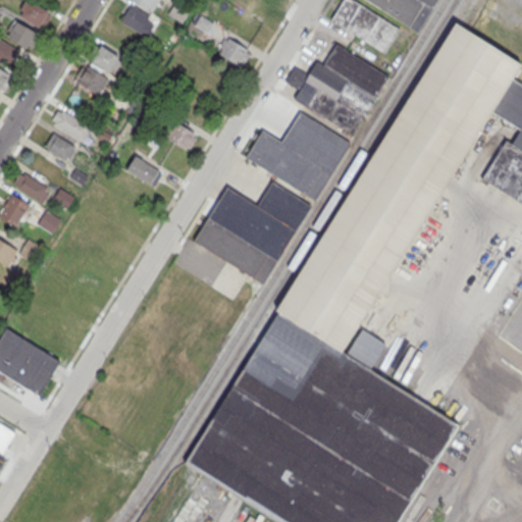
[(30,0),(28,2),(24,0),(19,8),(22,11),(20,14),(38,25),(47,10),(30,0)]
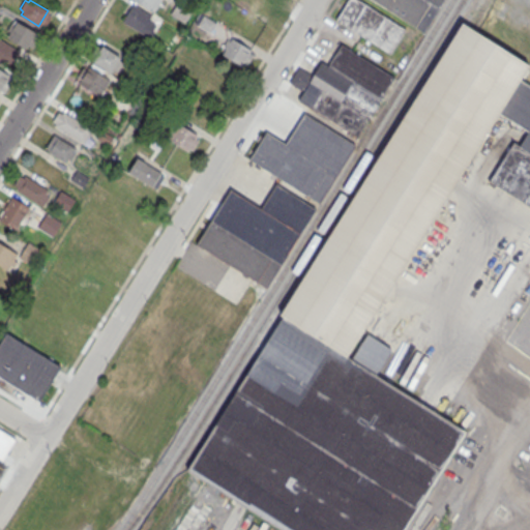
[(131,0),(153,12),(159,0),(131,0)]
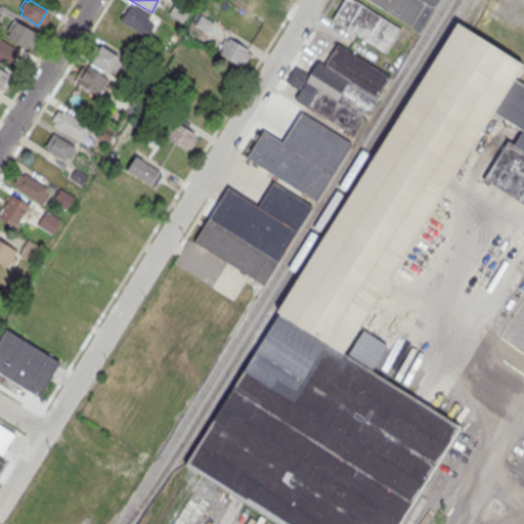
[(176,0),(168,13),(182,23),(191,8),(178,0),(176,0)]
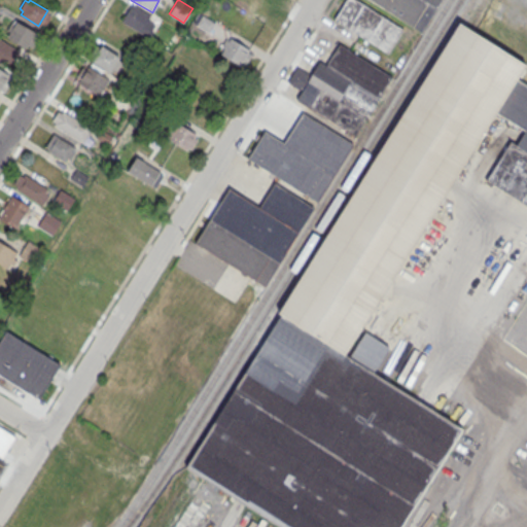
[(387,53),(403,28),(358,0),(346,0),(334,20),(387,53)]
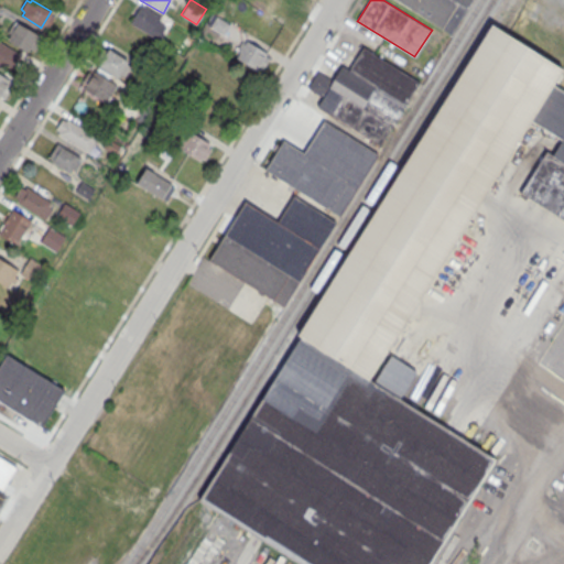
[(397,0),(442,28),(458,2),(454,0),(397,0)]
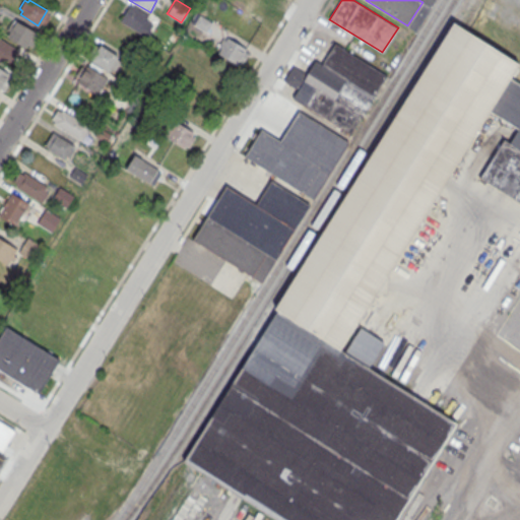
[(130,4),(120,19),(145,36),(152,23),(145,19),(148,13),(130,4)]
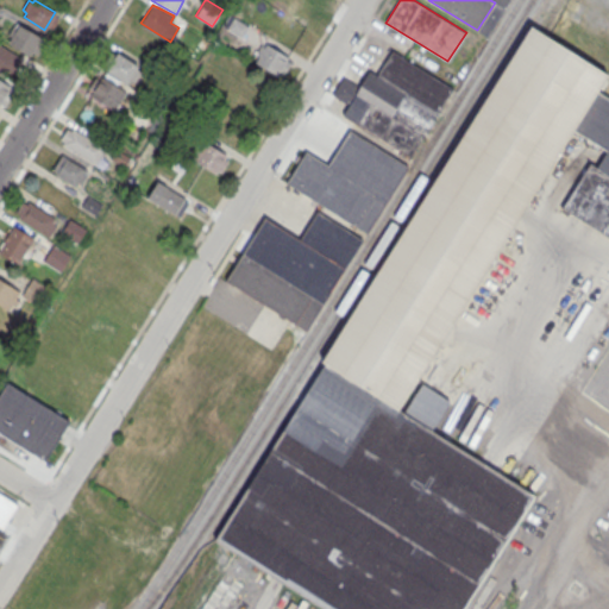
[(233,17),(227,29),(242,37),(249,25),(233,17)]
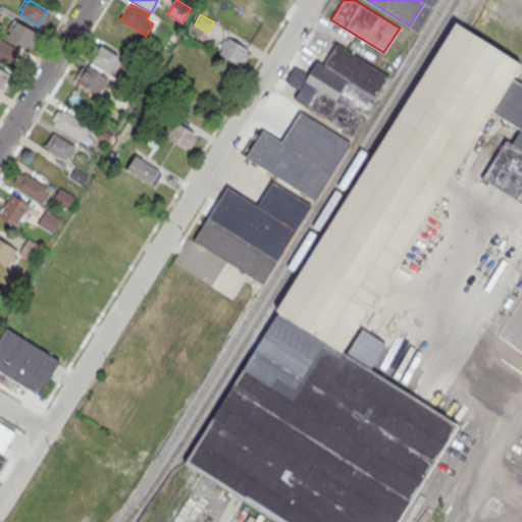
[(178,464),(454,21),(464,28),(518,62),(509,76),(521,84),(521,204),(479,177),(504,138),(510,142),(518,128),(488,109),(385,275),(384,294),(372,295),(337,352),(456,423),(392,521),(271,521),(187,469),(178,464)]
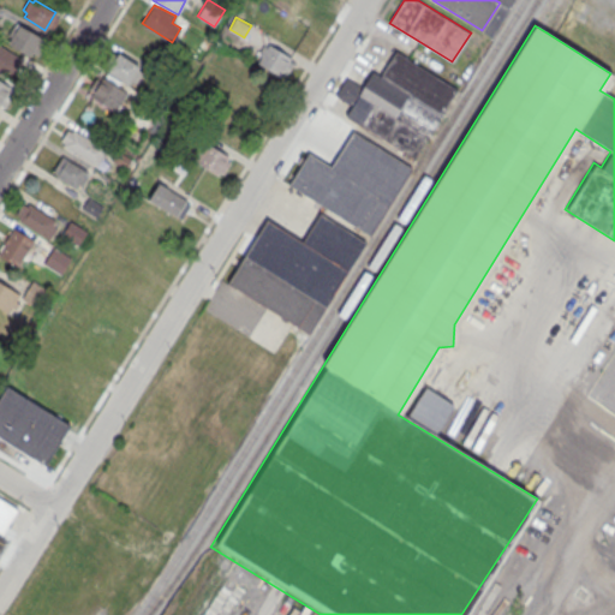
[(9,46),(33,59),(43,41),(18,27),(9,46)]
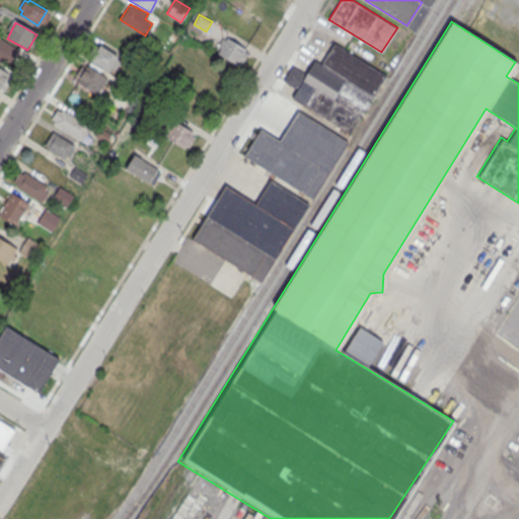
[(174,28),(168,39),(173,42),(179,31),(174,28)]
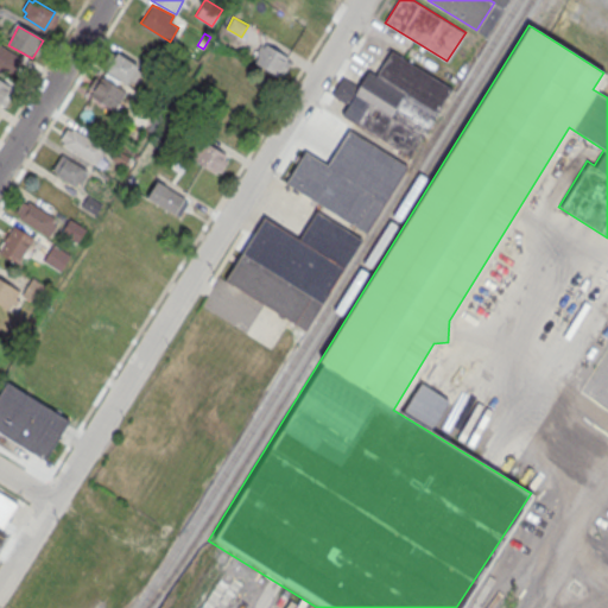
[(254,62),(276,74),(278,71),(283,74),(289,62),(285,59),(287,56),(266,44),(264,48),(259,44),(254,54),(258,56),(254,62)]
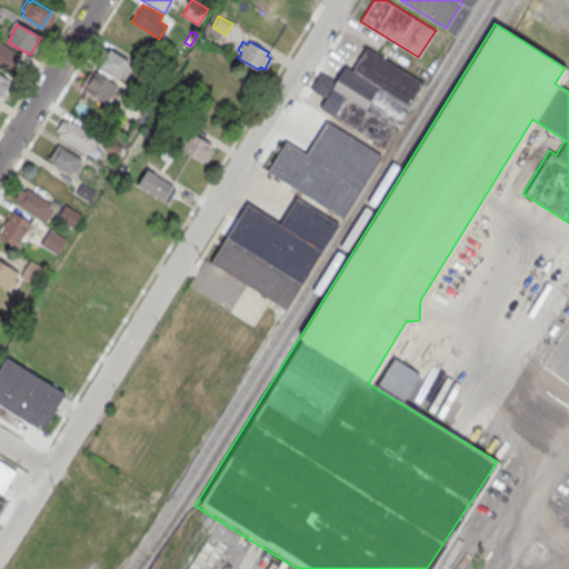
[(0,65),(12,72),(21,57),(0,43),(0,65)]
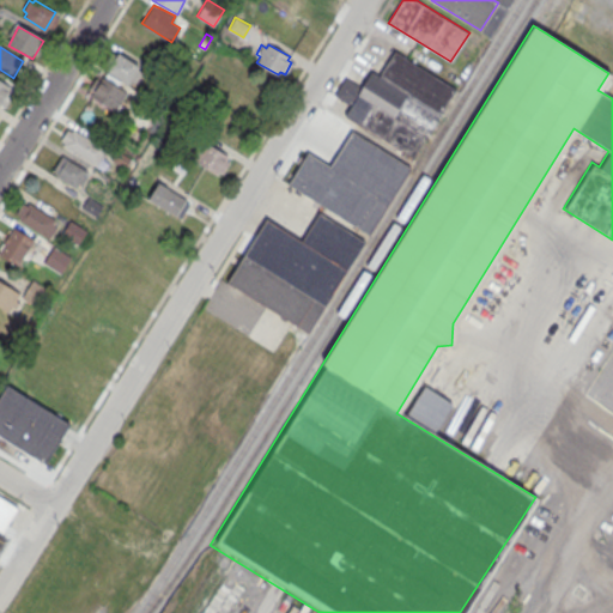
[(394,50),(380,76),(439,115),(456,89),(394,50)]
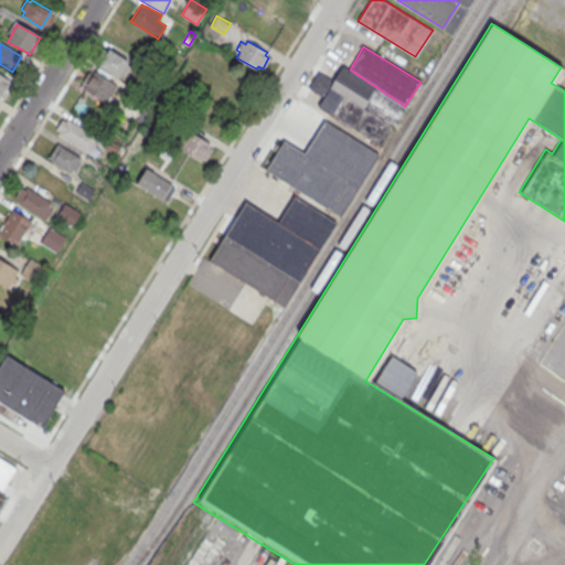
[(127,63),(128,60),(108,49),(98,64),(118,75),(119,73),(125,76),(131,65),(127,63)]
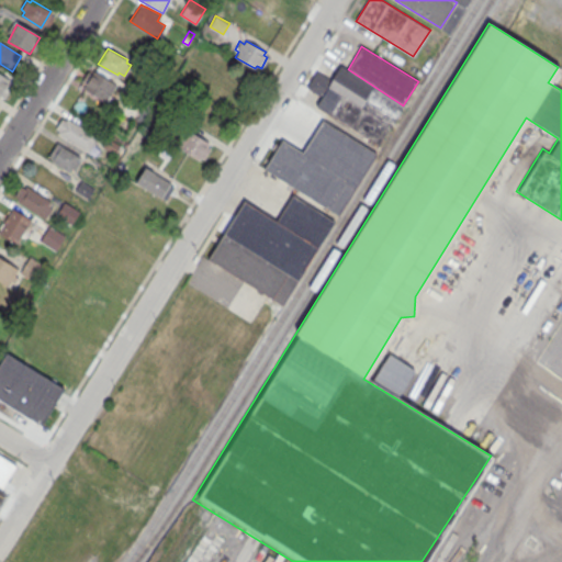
[(348,69),(340,66),(332,79),(316,71),(307,87),(322,96),(316,104),(378,145),(391,125),(403,105),(348,69)]
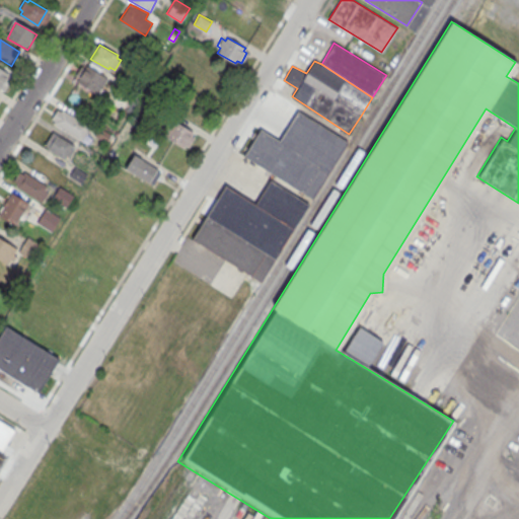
[(97,94),(107,78),(87,66),(86,68),(79,65),(73,75),(76,77),(74,81),(97,94)]
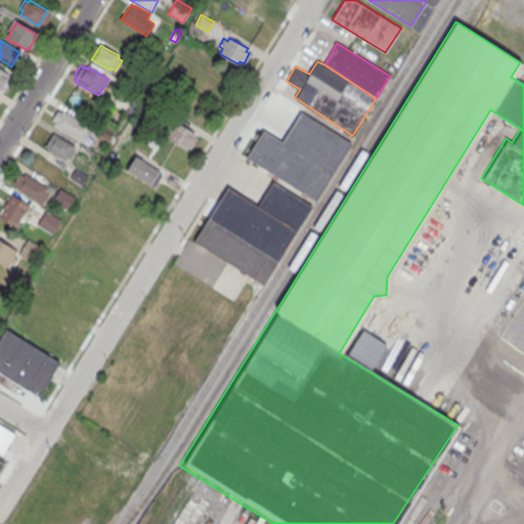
[(0,69),(0,89),(1,89),(6,91),(14,77),(0,69)]
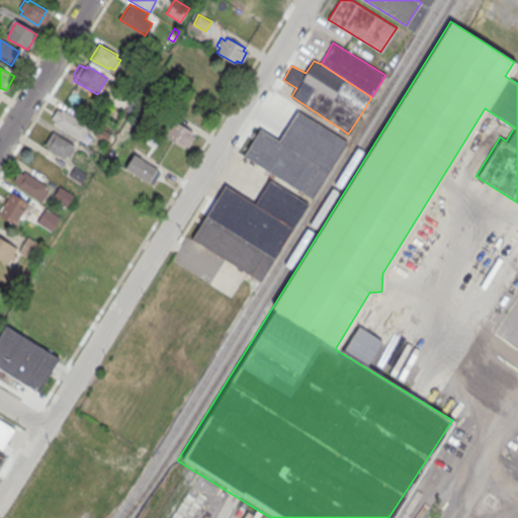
[(82,141),(90,126),(62,109),(61,111),(56,108),(50,117),(53,119),(52,122),(82,141)]
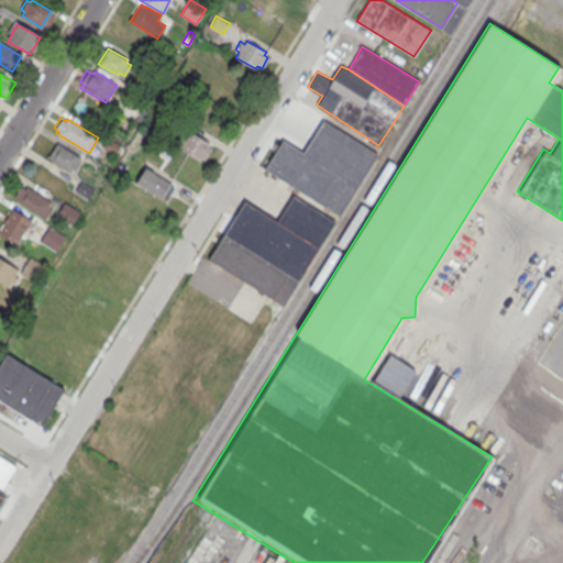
[(323,120),(302,153),(356,186),(377,154),(323,120)]
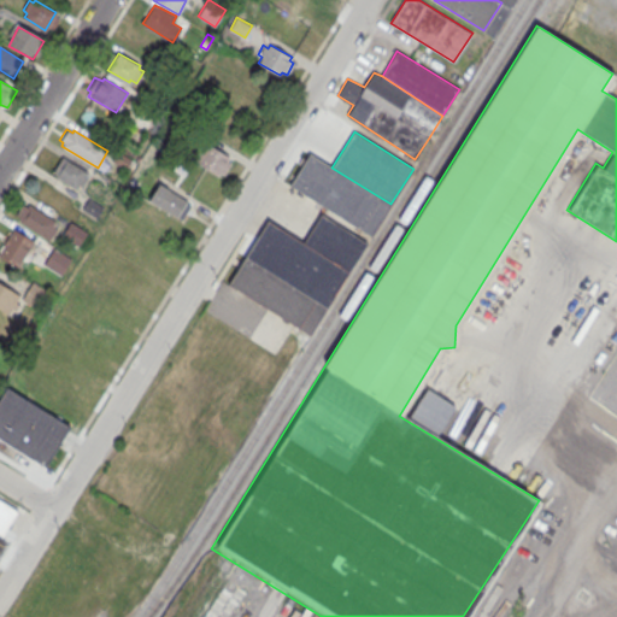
[(194,160),(219,176),(231,156),(206,140),(194,160)]
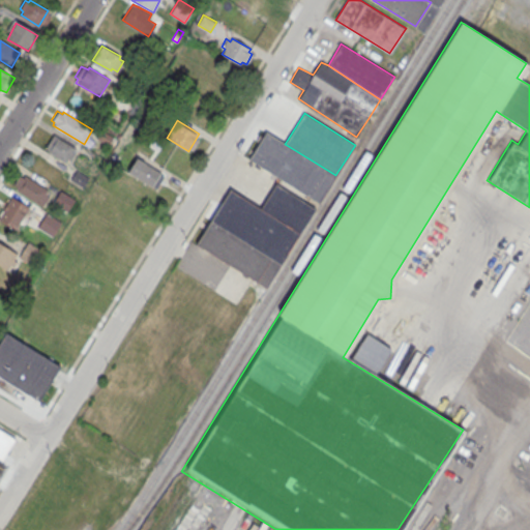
[(101,129),(96,138),(109,145),(113,137),(101,129)]
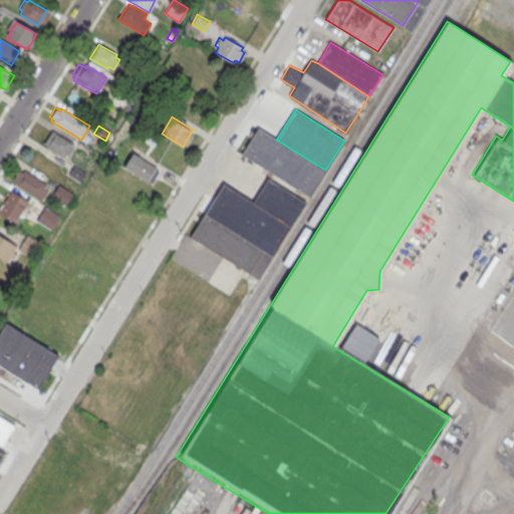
[(258,127),(241,154),(309,196),(325,170),(276,140),(258,127)]
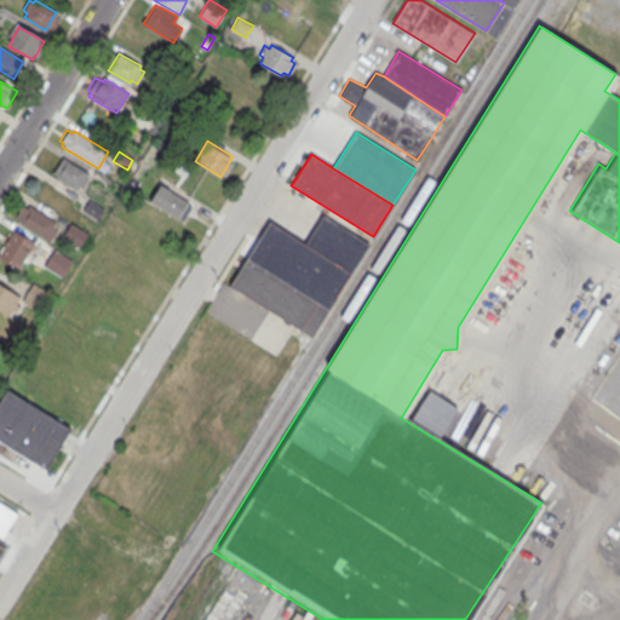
[(92,174),(62,156),(53,172),(58,174),(57,177),(79,189),(81,185),(85,188),(92,174)]
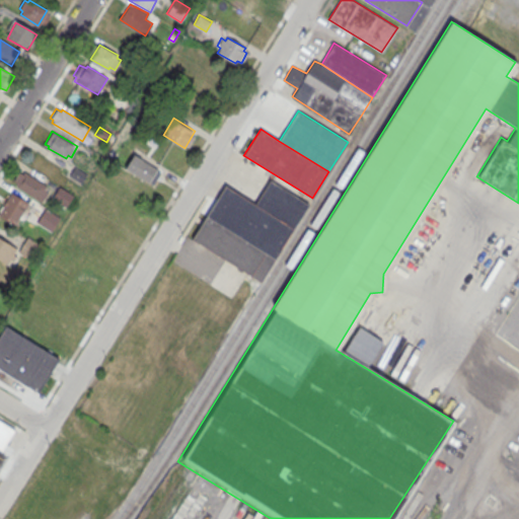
[(134,154),(126,168),(149,182),(153,183),(160,172),(156,169),(157,168),(134,154)]
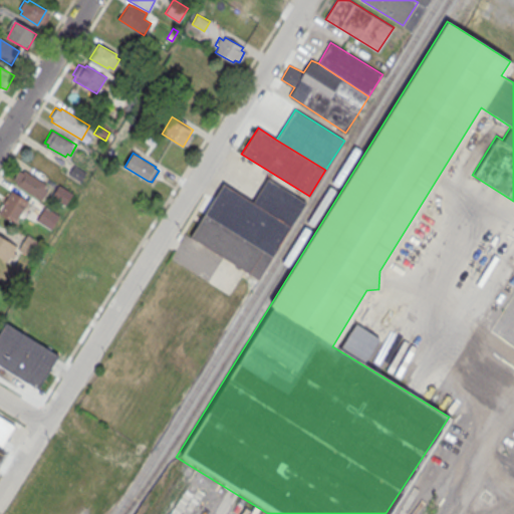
[(74,166),(69,173),(80,181),(85,173),(74,166)]
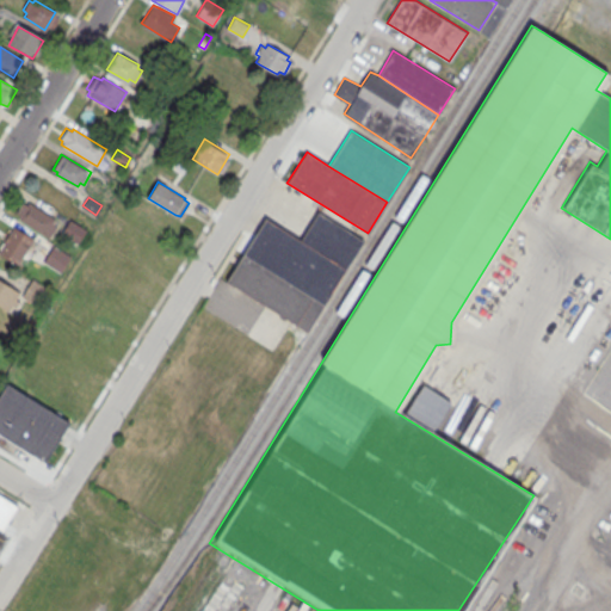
[(23,202),(17,213),(19,215),(18,217),(50,238),(57,227),(54,224),(57,218),(29,201),(28,204),(23,202)]
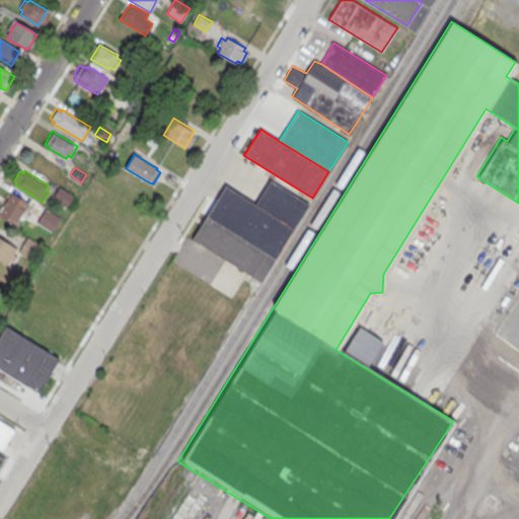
[(308,204),(270,180),(255,204),(294,228),(308,204)]
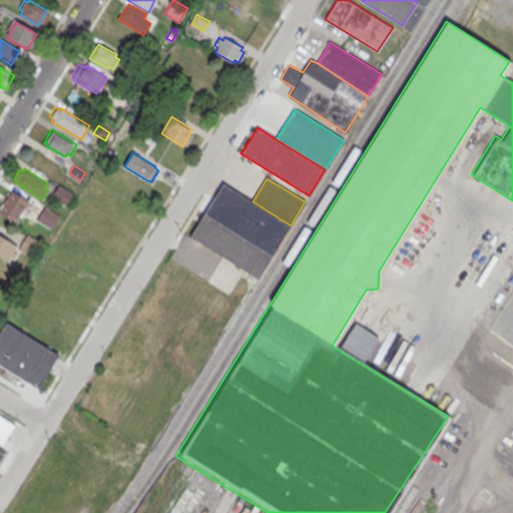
[(223,183),(205,213),(272,255),(291,225),(252,201),(223,183)]
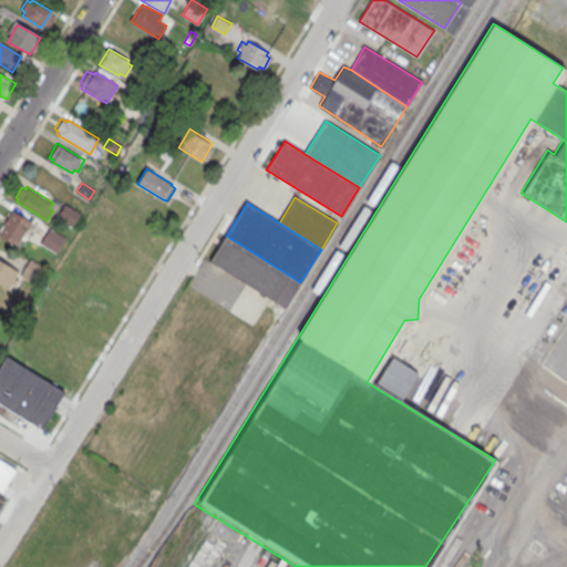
[(73,225),(80,213),(64,204),(58,216),(73,225)]
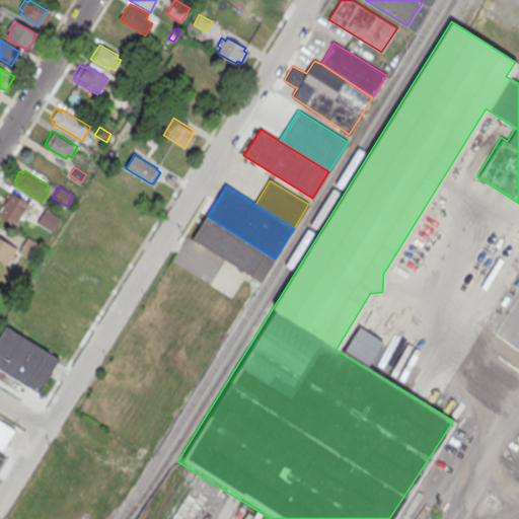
[(30,203),(11,193),(0,211),(0,216),(10,222),(17,220),(30,203)]
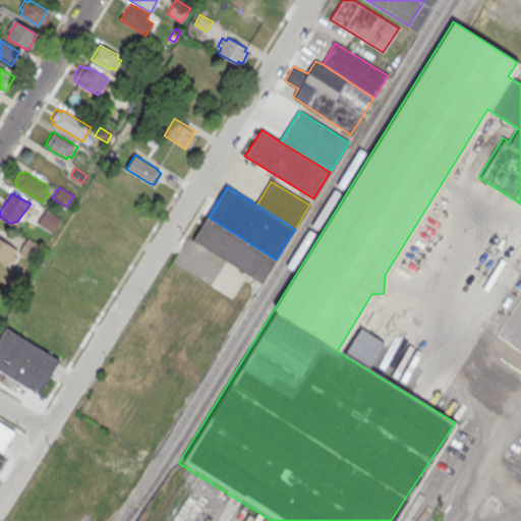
[(53,232),(61,219),(46,209),(38,222),(53,232)]
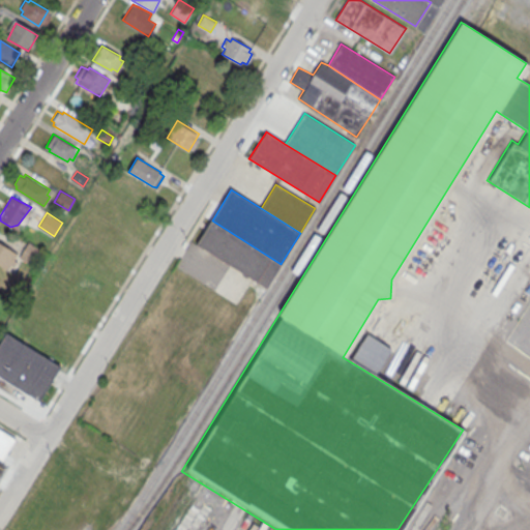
[(212,221),(198,243),(266,288),(281,264),(212,221)]
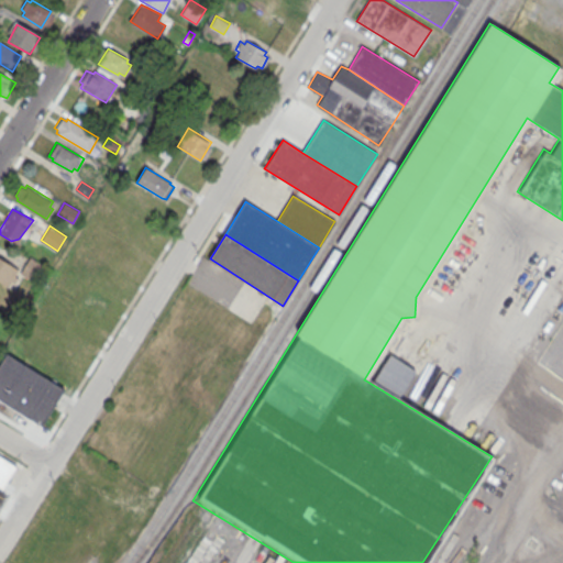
[(36,283),(47,266),(30,255),(20,273),(36,283)]
